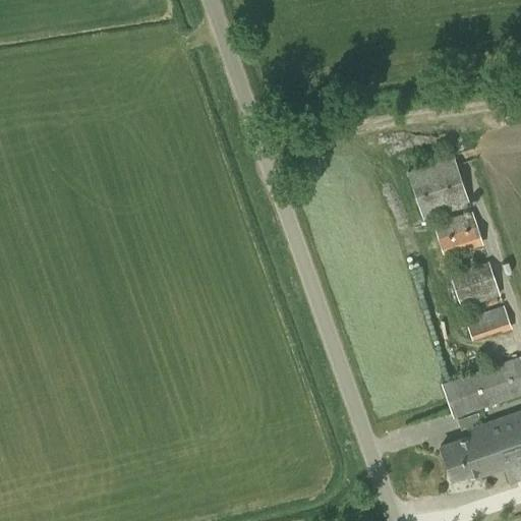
[(315,115),(322,112),(319,105),(312,107),(315,115)]
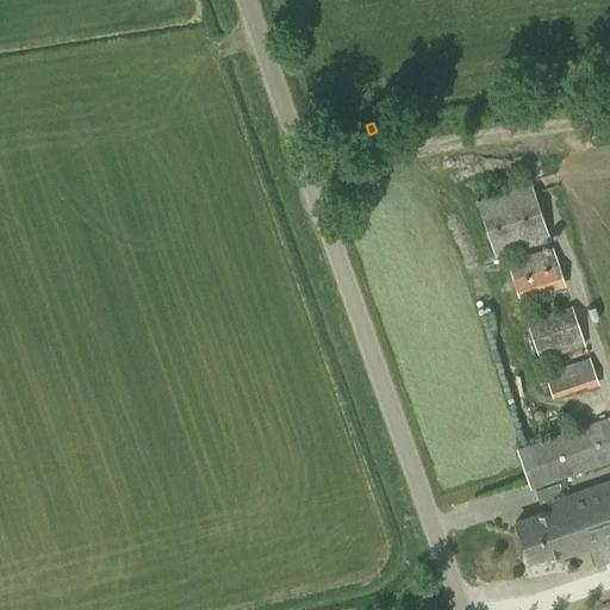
[(495,257),(549,240),(531,181),(475,199),(495,257)]
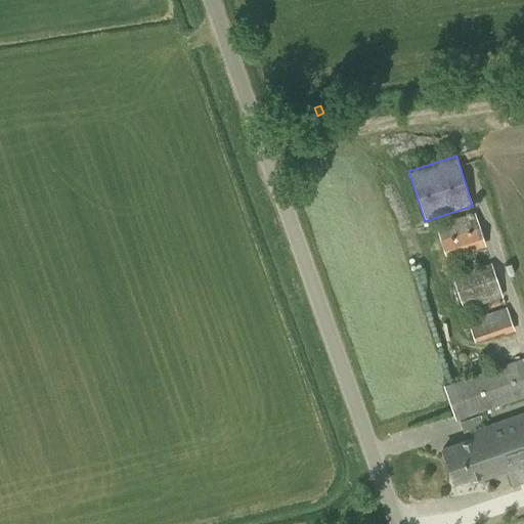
[(446,258),(486,245),(474,211),(435,224),(446,258)]
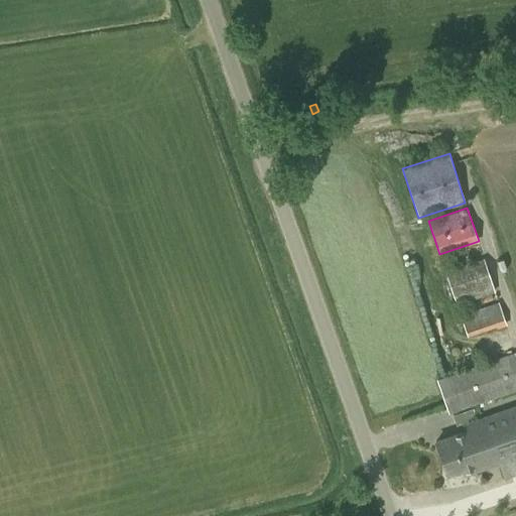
[(457,304),(496,291),(484,257),(444,270),(457,304)]
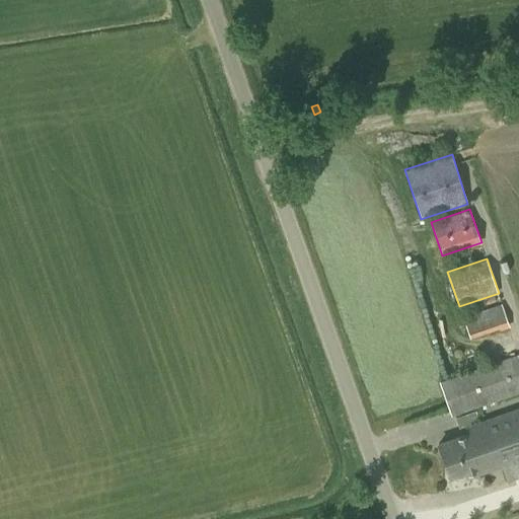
[(499,331),(509,327),(501,303),(462,316),(469,339),(498,328),(499,331)]
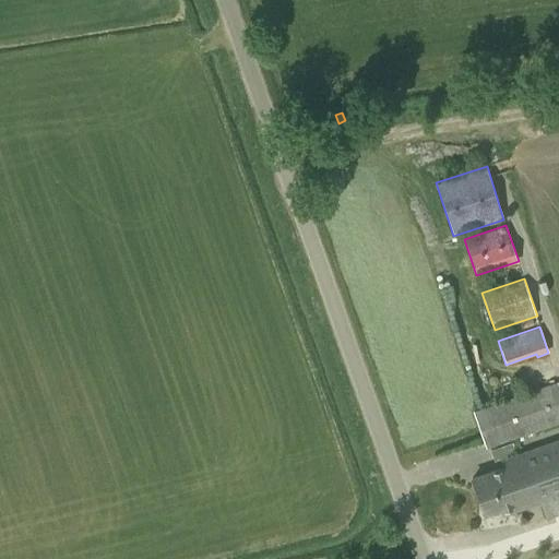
[(486,449),(558,423),(558,385),(557,381),(473,412),(486,449)]
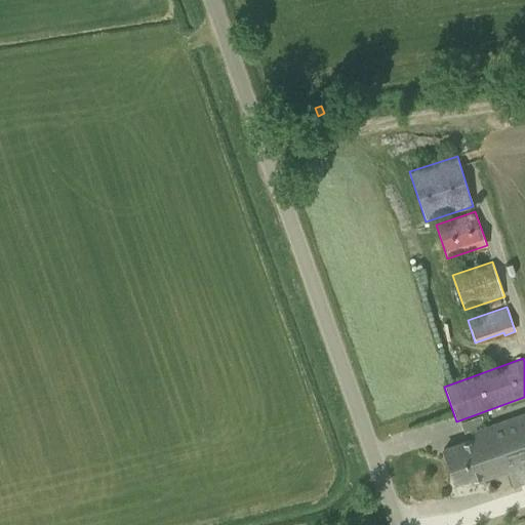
[(494,439),(507,473),(524,466),(524,412),(487,427),(492,440),(494,439)]
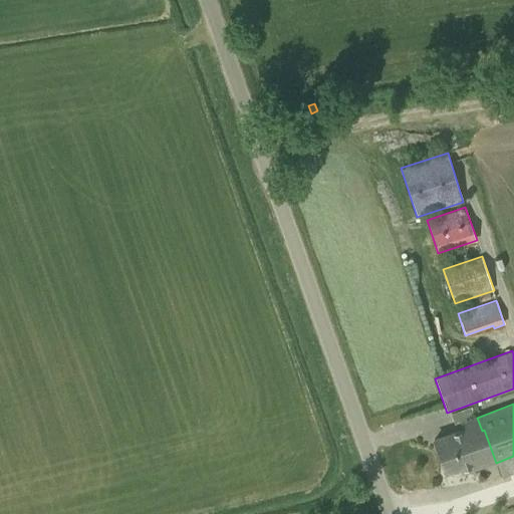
[(461,475),(496,463),(484,430),(482,431),(477,418),(462,423),(464,429),(433,440),(445,474),(459,469),(461,475)]
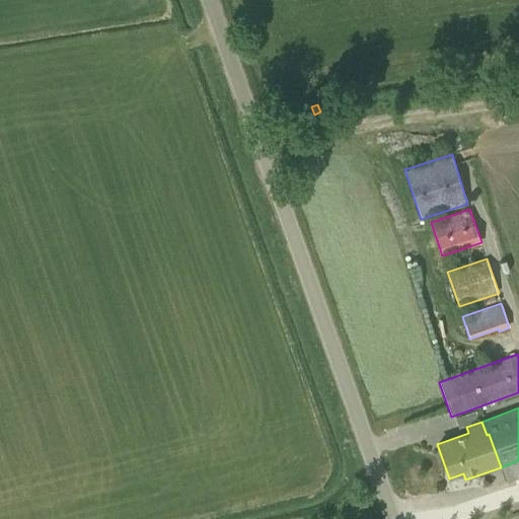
All buildings are outlined.
